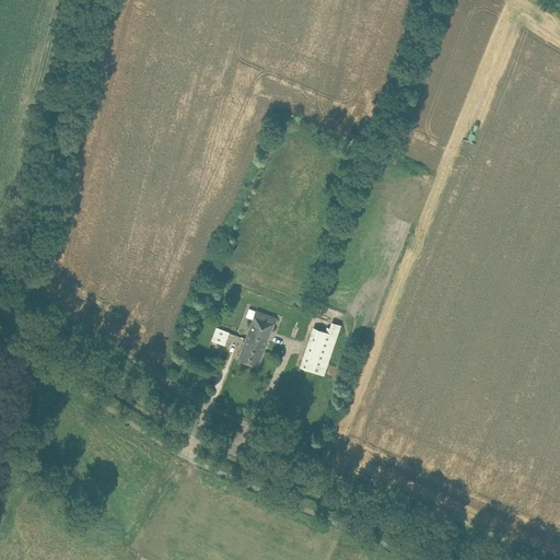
[(410,182),(428,188),(432,176),(415,170),(410,182)]
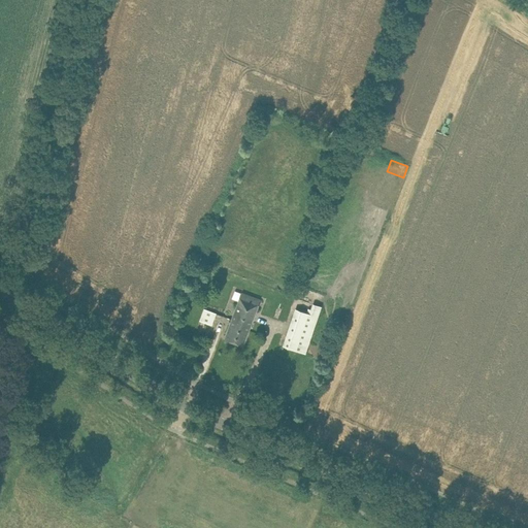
[(260,298),(241,292),(224,338),(242,344),(260,298)]
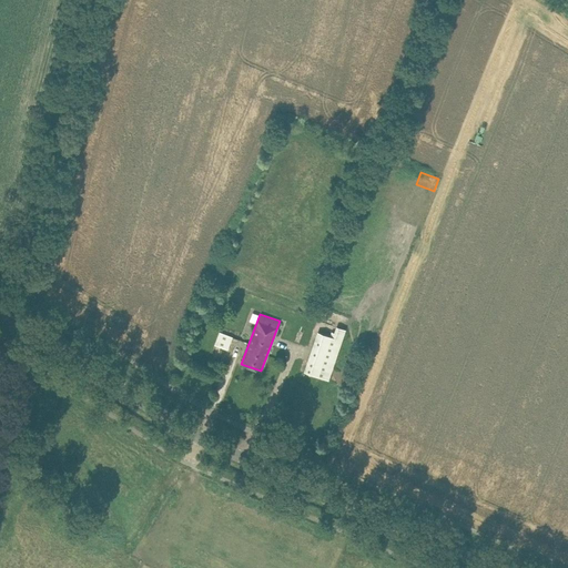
[(332,337),(318,332),(304,373),(327,381),(345,330),(336,326),(332,337)]
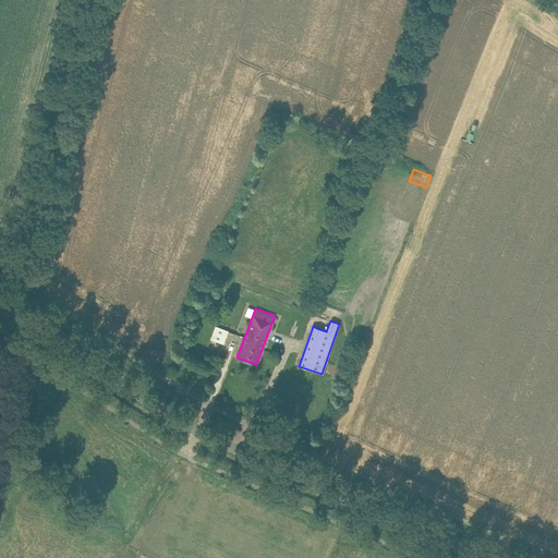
[(210,339),(225,343),(229,330),(215,325),(210,339)]
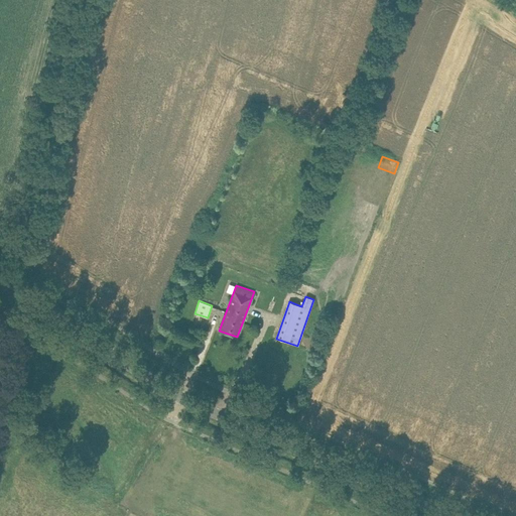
[(13,378),(20,380),(22,370),(15,368),(13,378)]
